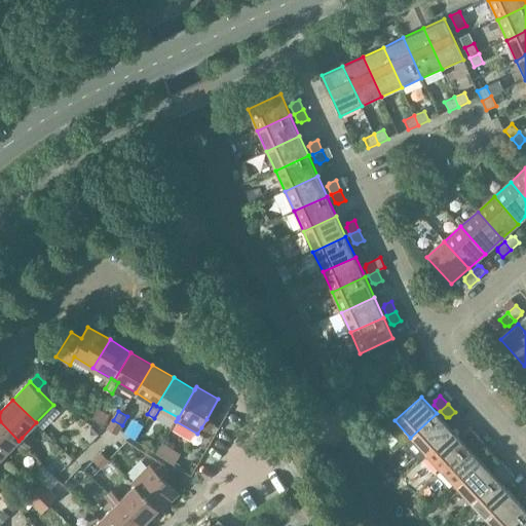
[(410,438),(425,454),(452,429),(437,413),(410,438)]
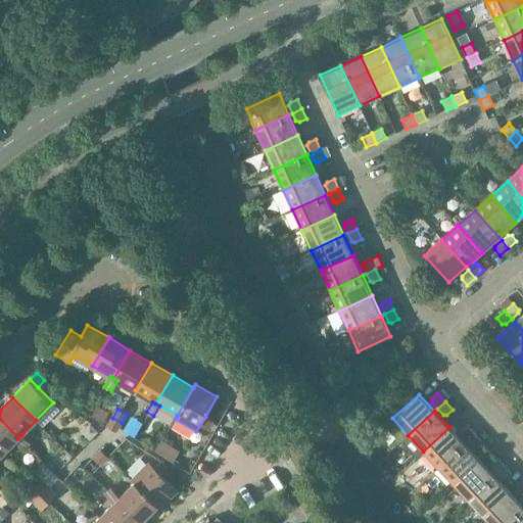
[(205,417),(200,425),(208,430),(214,421),(205,417)]
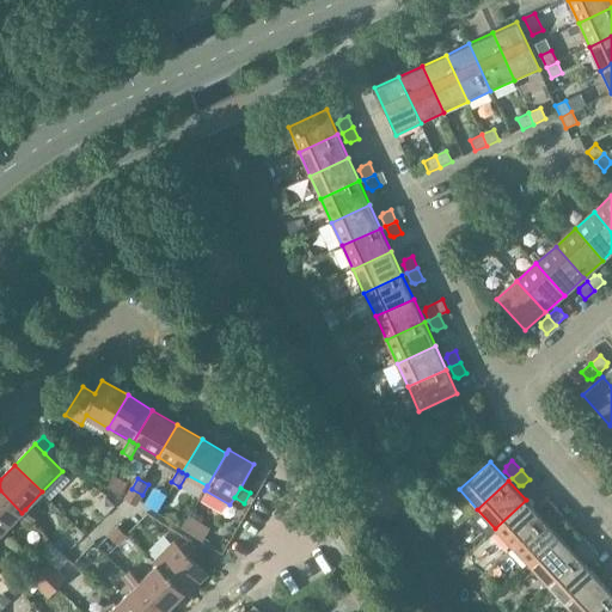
[(142,495),(132,489),(126,500),(136,506),(142,495)]
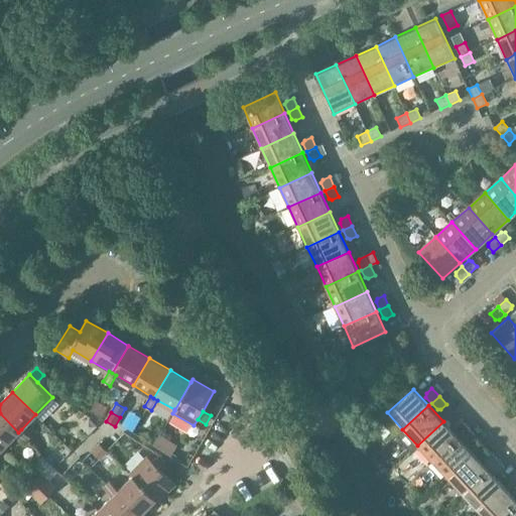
[(0,447),(1,449),(15,435),(18,432),(0,413),(0,447)]
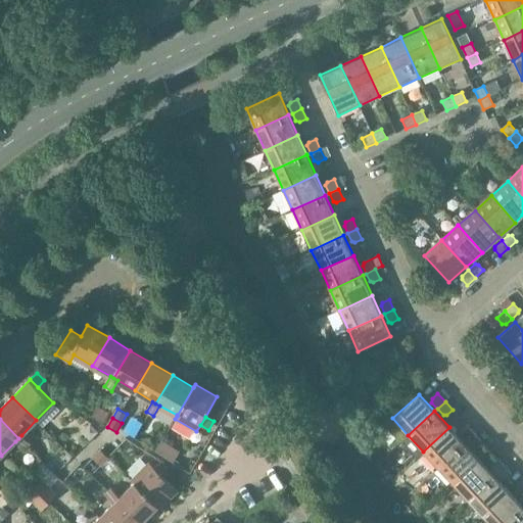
[(467,440),(475,433),(467,426),(462,430),(462,434),(467,440)]
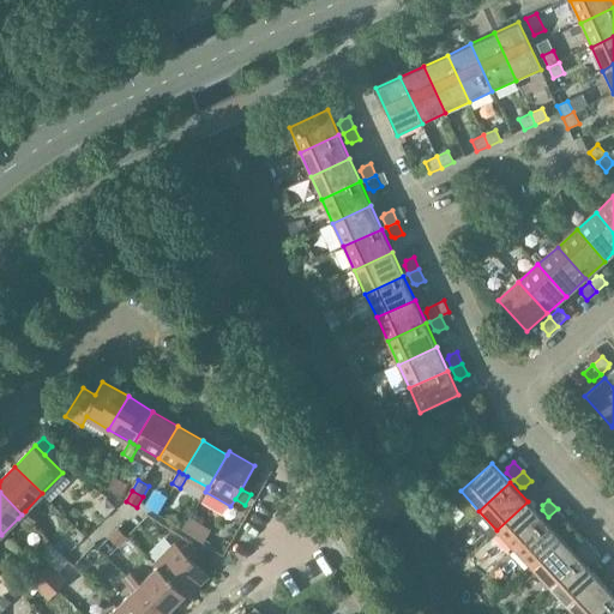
[(497,530),(515,549),(545,521),(528,501),(497,530)]
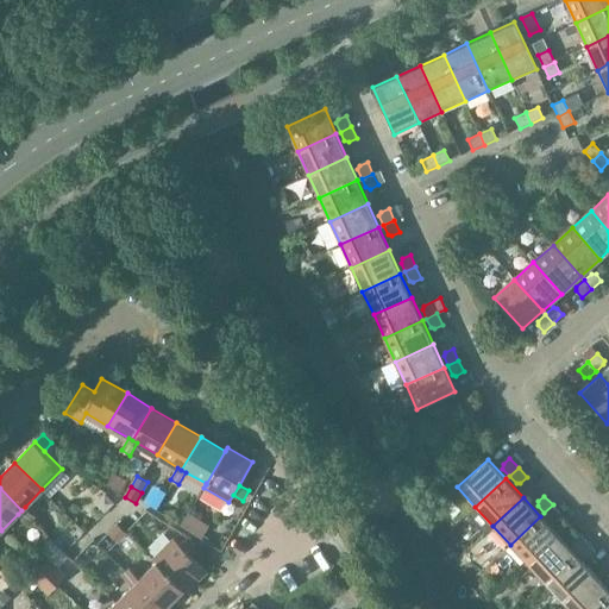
[(551,521),(554,521),(562,514),(553,504),(544,513),(551,521)]
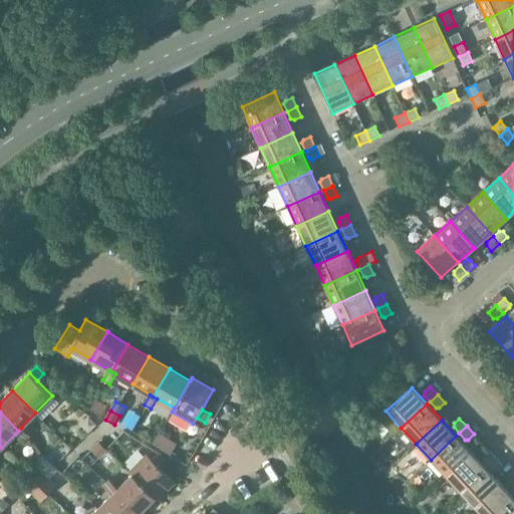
[(21,428),(18,431),(15,434),(24,442),(29,436),(21,428)]
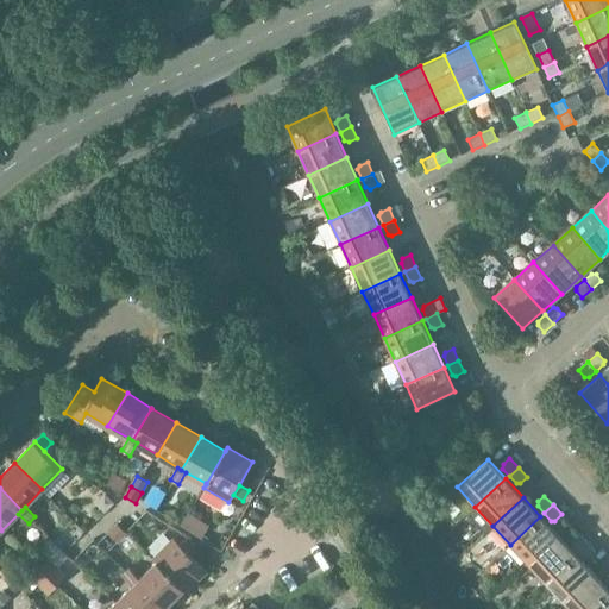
[(510,545),(527,564),(558,535),(540,516),(510,545)]
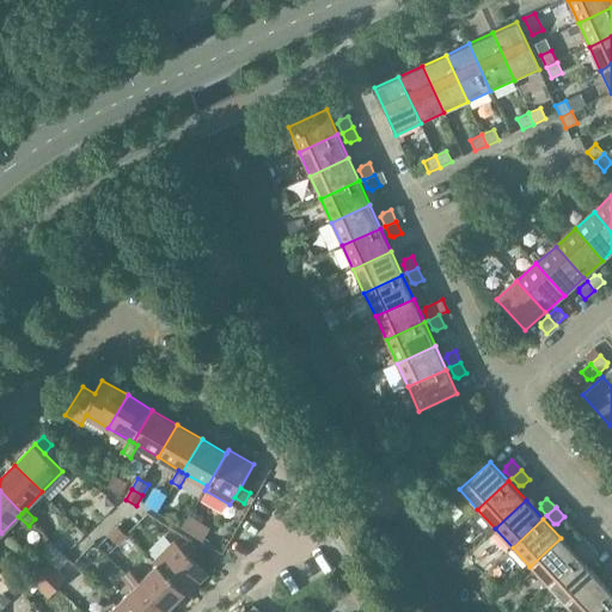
[(109,536),(118,544),(127,536),(118,527),(109,536)]
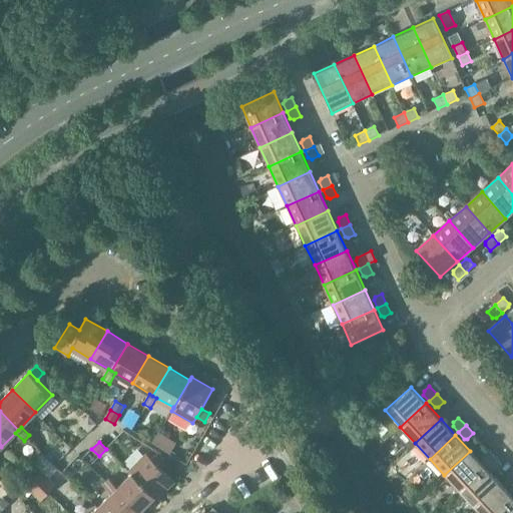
[(482,458),(488,464),(495,457),(488,449),(482,454),(482,458)]
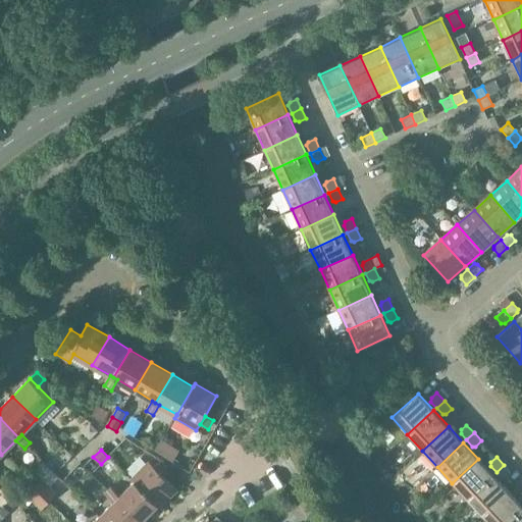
[(452,483),(467,500),(493,475),(478,459),(452,483)]
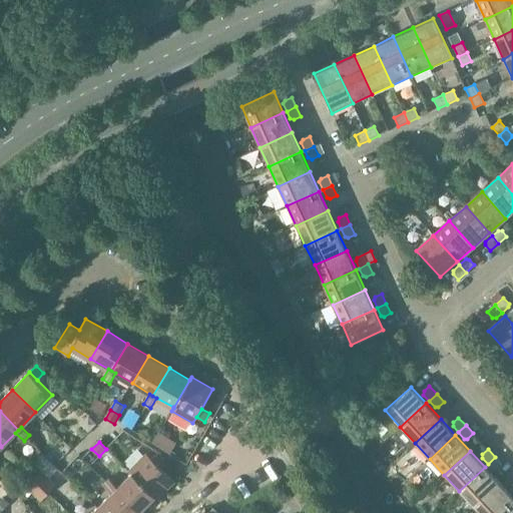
[(151,458),(158,465),(164,459),(157,452),(151,458)]
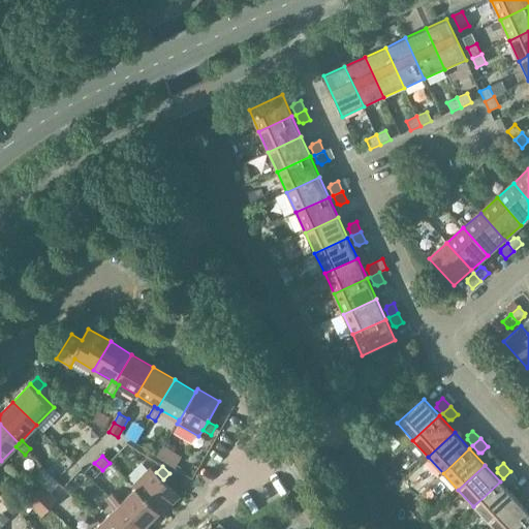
[(132,487),(135,489),(159,511),(161,515),(180,496),(163,479),(156,472),(151,468),(132,487)]
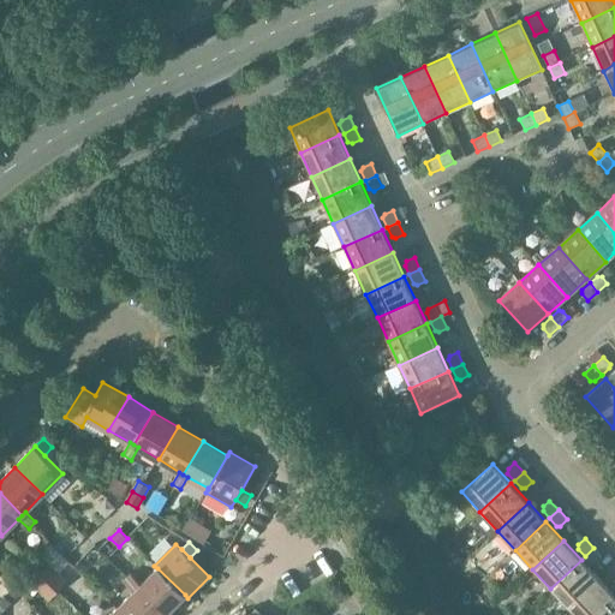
[(585,556),(591,563),(596,563),(602,557),(593,548),(585,556)]
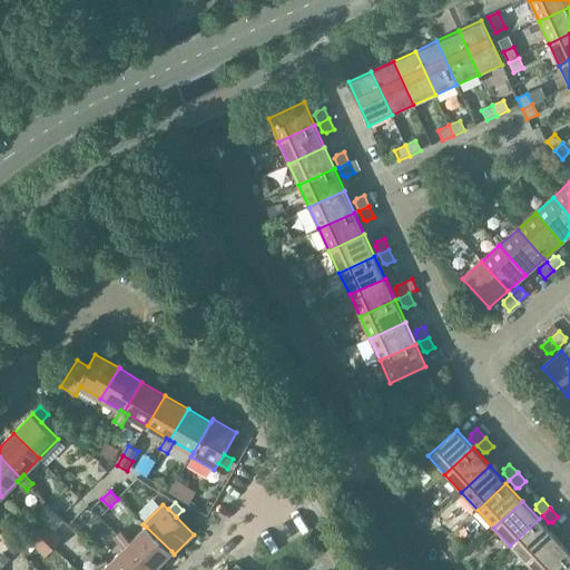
[(554,537),(539,519),(510,546),(527,563),(554,537)]
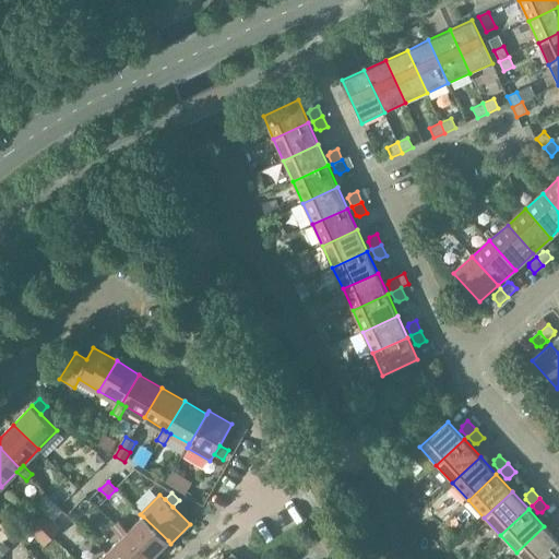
[(37,522),(45,530),(52,522),(45,513),(37,522)]
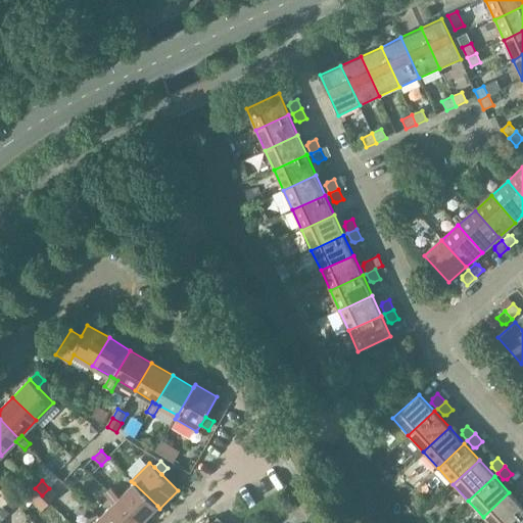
[(140,522),(157,506),(134,483),(120,497),(116,501),(140,522)]
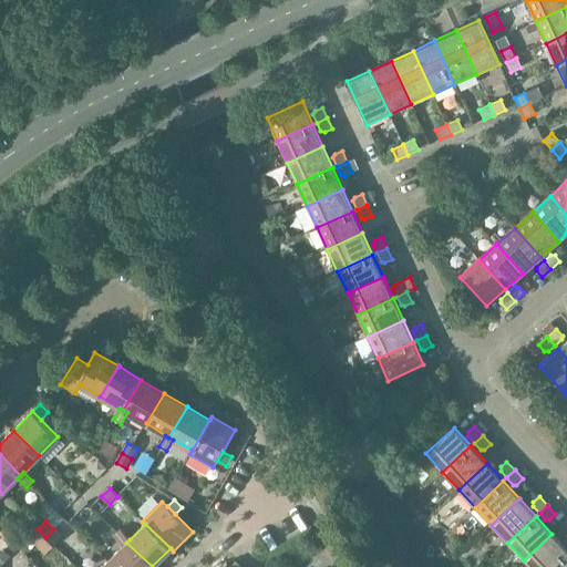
[(30,537),(38,545),(45,537),(38,529),(30,537)]
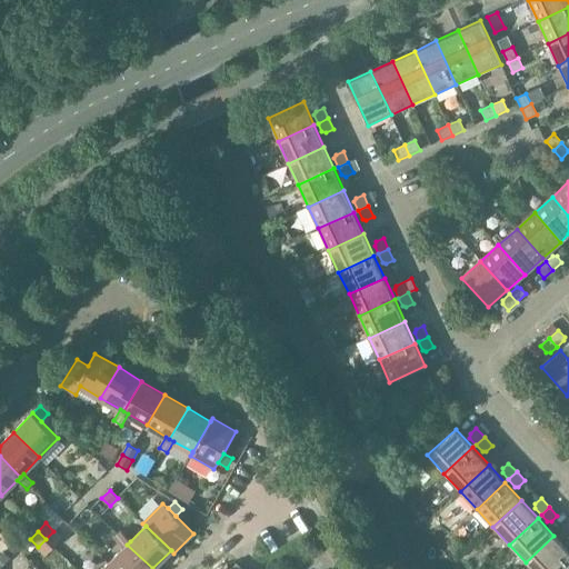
[(53,531),(46,539),(53,547),(61,539),(53,531)]
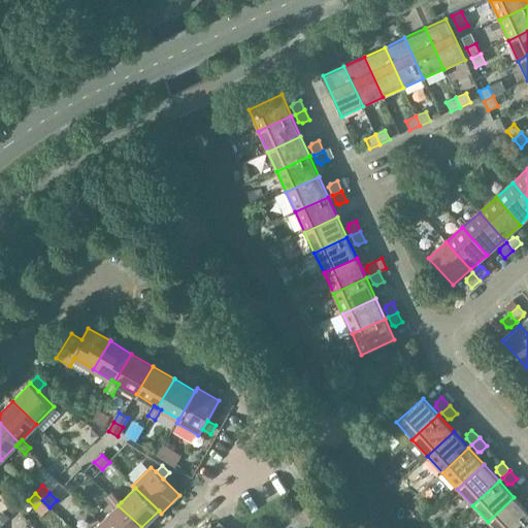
[(106,499),(116,508),(118,505),(121,502),(112,493),(106,499)]
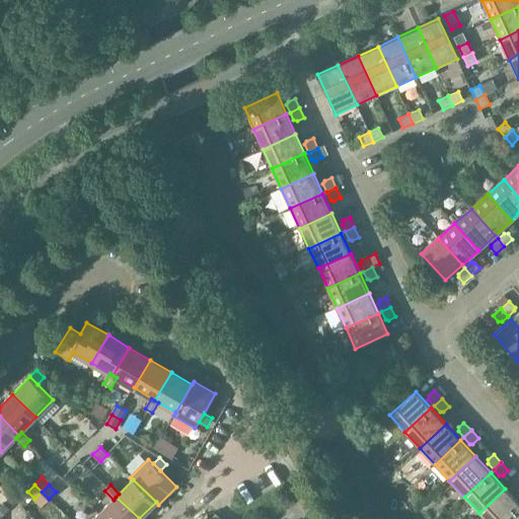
[(479,513),(485,518),(504,518),(518,505),(518,503),(505,489),(479,513)]
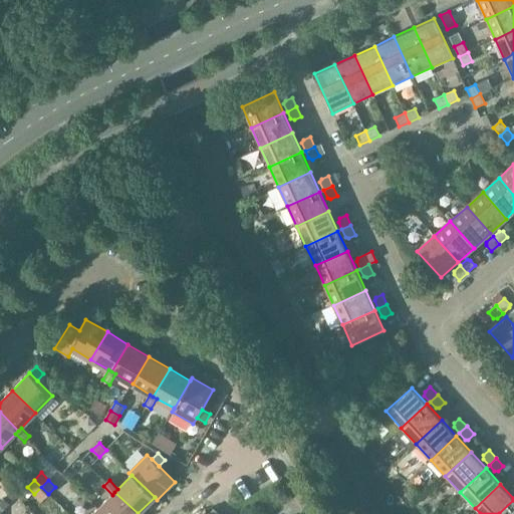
[(48,494),(41,487),(34,494),(41,501),(48,494)]
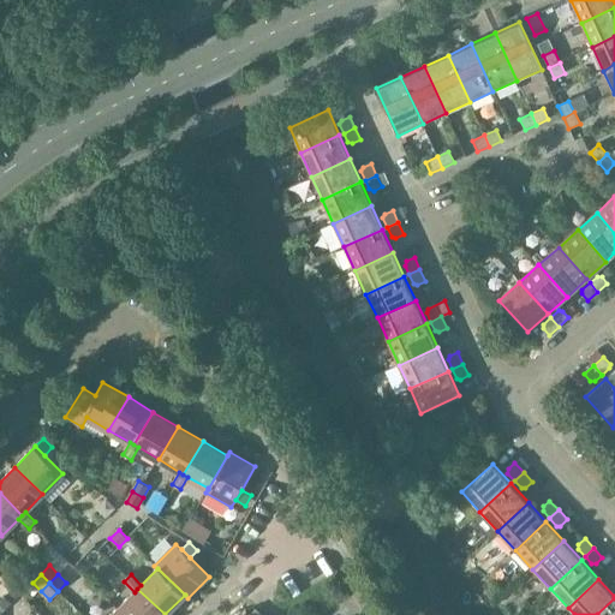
[(135,592),(118,609),(123,614),(165,614),(137,589),(135,592)]
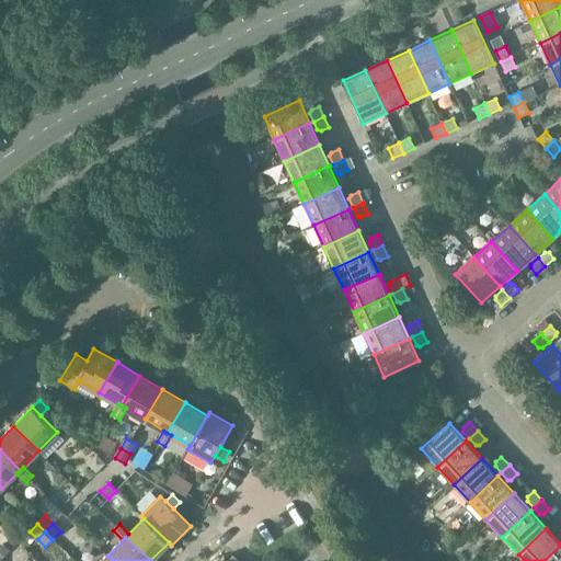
[(560,560),(560,546),(545,560),(560,560)]
